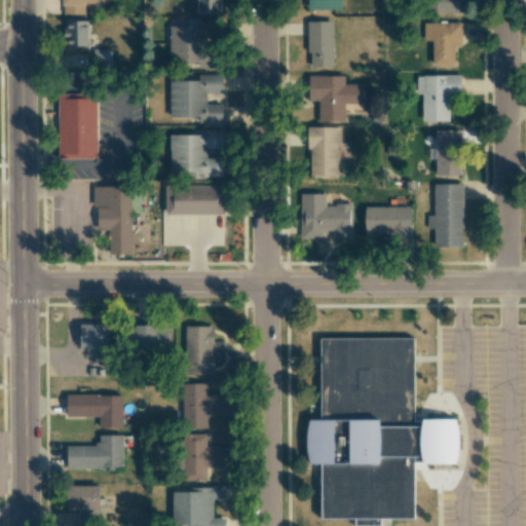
[(62,0),(63,14),(84,14),(84,3),(94,3),(94,0),(62,0)]
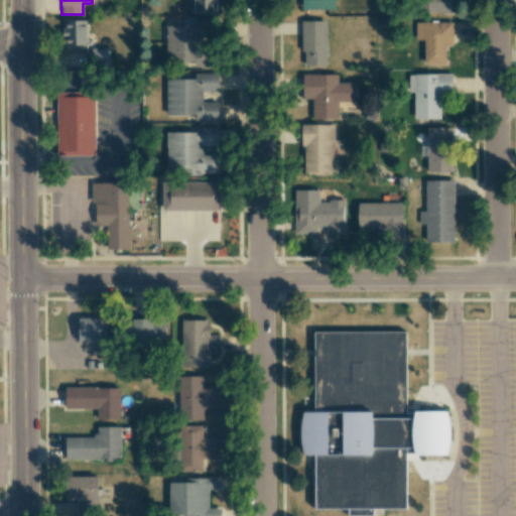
[(215,0),(194,0),(194,14),(215,14),(215,0)]
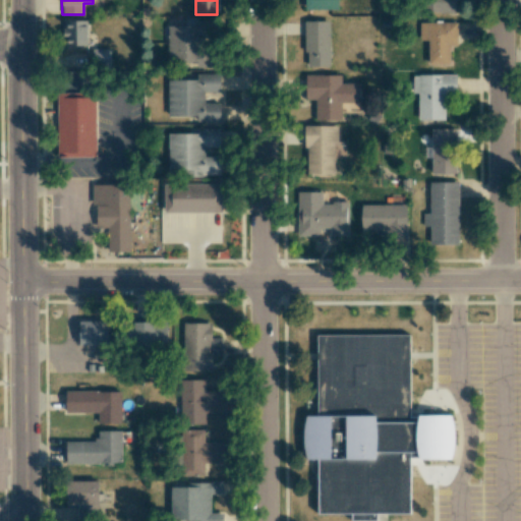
[(338,10),(337,0),(304,0),(304,9),(338,10)]
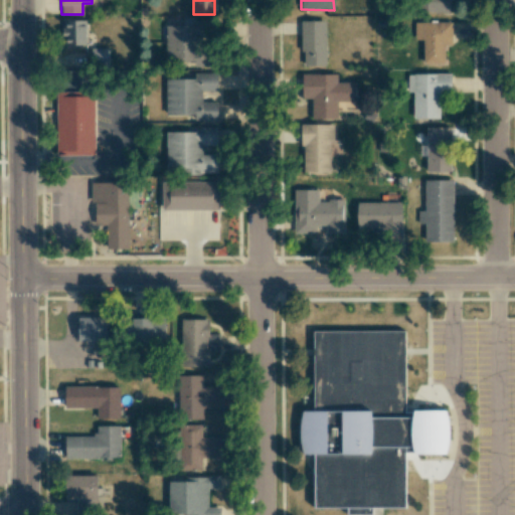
[(423,0),(424,12),(451,13),(450,0),(423,0)]
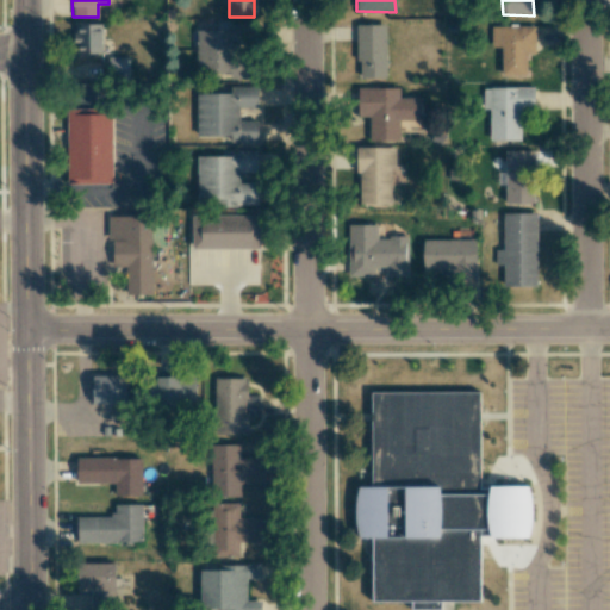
[(255,79),(255,61),(238,61),(238,45),(251,45),(251,23),(216,23),(216,31),(197,31),(195,72),(230,72),(230,79),(255,79)]
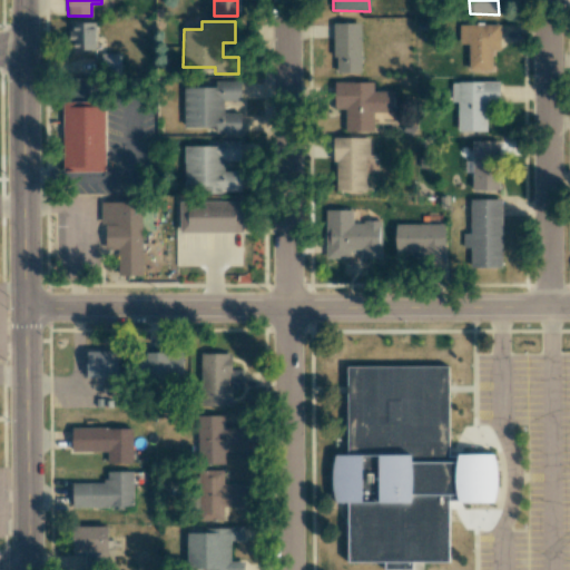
[(96,22),(69,22),(69,49),(95,50),(96,22)]
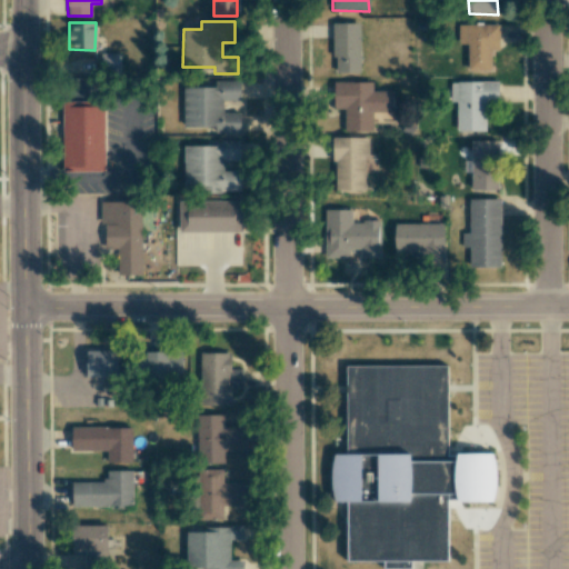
[(360,23),(331,23),(332,73),(360,73),(360,23)]
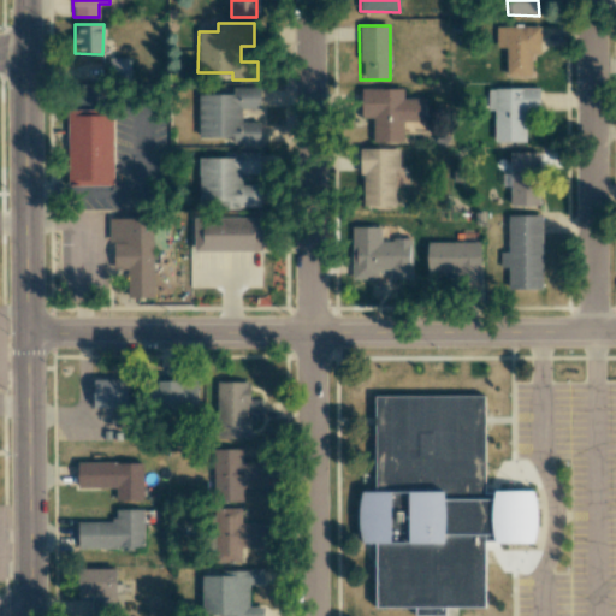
[(540,27),(496,27),(496,47),(505,47),(505,77),(532,77),(532,54),(540,54),(540,27)]
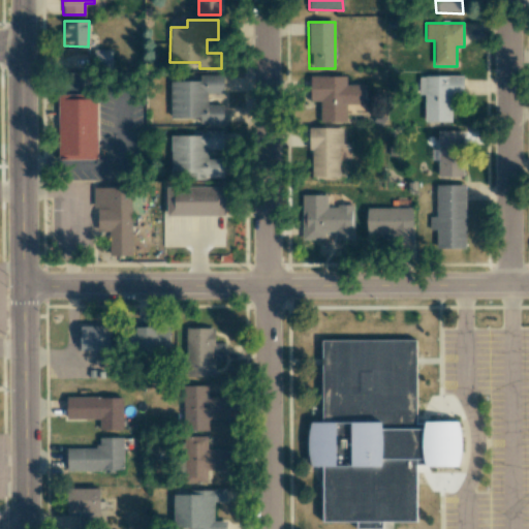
[(111,50),(95,50),(95,68),(111,68),(111,50)]
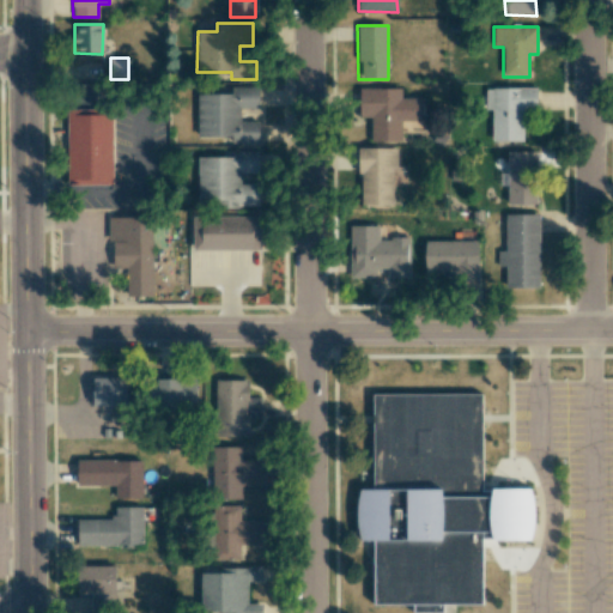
[(259,143),(259,121),(241,121),(240,108),(259,108),(259,86),(231,86),(231,93),(196,93),(198,138),(231,138),(231,143),(259,143)]
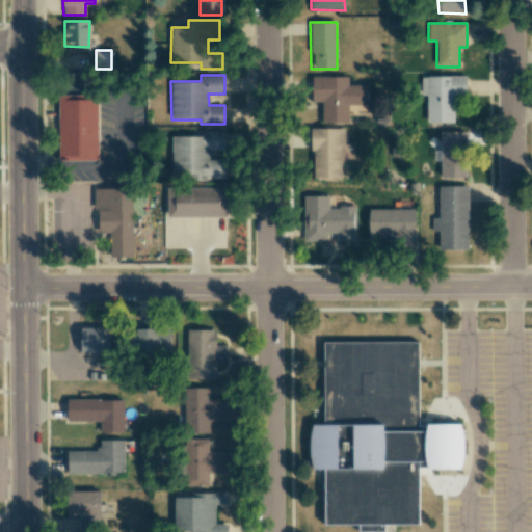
[(368,85),(348,85),(348,76),(312,77),(312,99),(321,99),(321,123),(348,123),(348,105),(368,105),(368,85)]
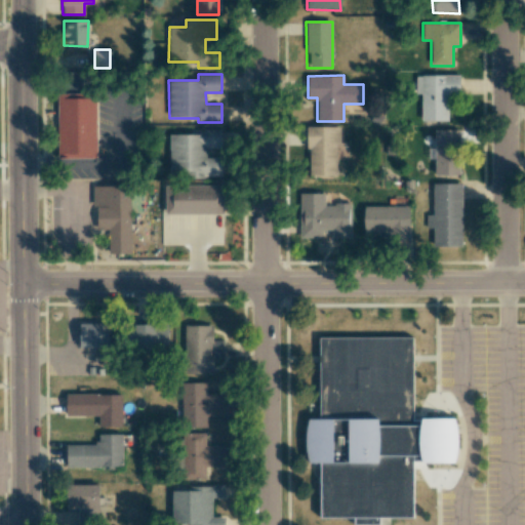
[(421,121),(447,121),(447,97),(459,97),(459,75),(415,76),(415,94),(421,94),(421,121)]
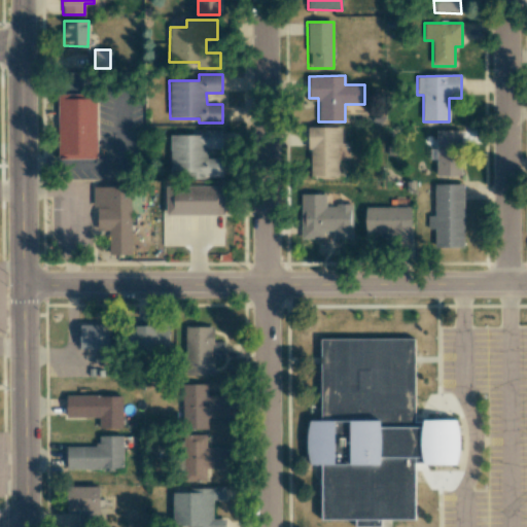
[(59,160),(97,159),(96,94),(58,94),(59,160)]
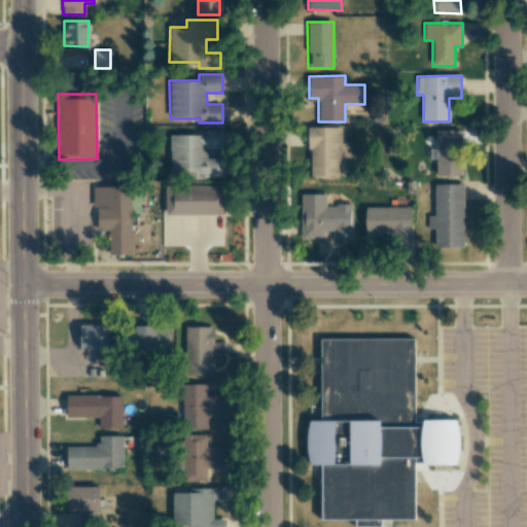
[(338,176),(338,145),(342,145),(342,127),(308,128),(309,176),(338,176)]
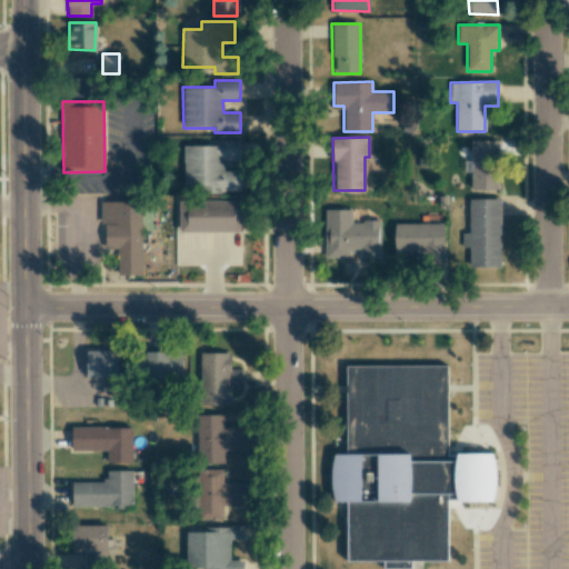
[(183,146),(183,191),(240,191),(240,171),(223,171),(223,160),(240,160),(240,140),(216,140),(216,146),(183,146)]
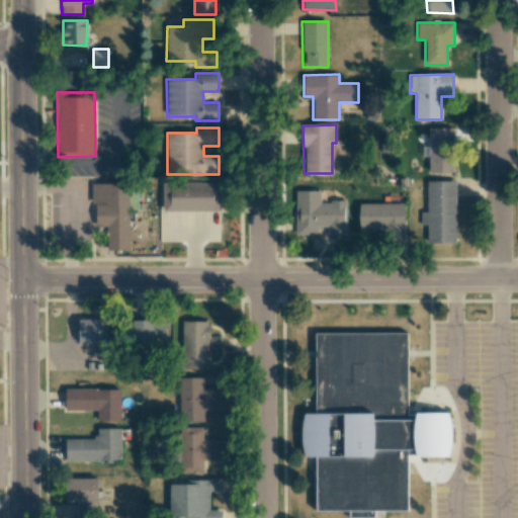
[(452,173),(453,128),(429,127),(428,172),(452,173)]
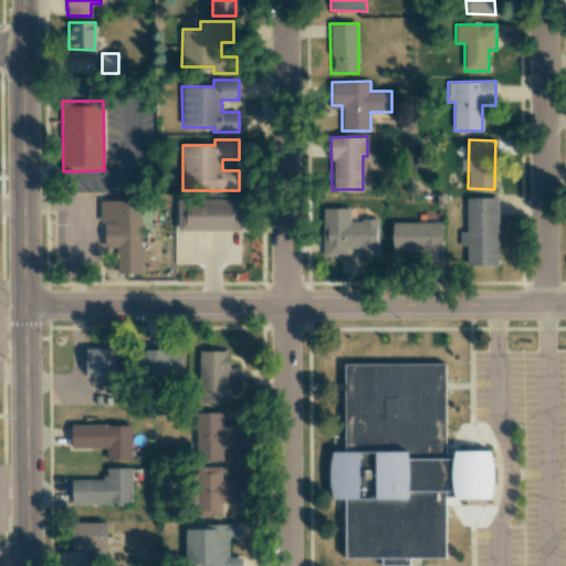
[(498,198),(467,198),(467,232),(459,232),(460,247),(467,247),(467,266),(498,265),(498,198)]
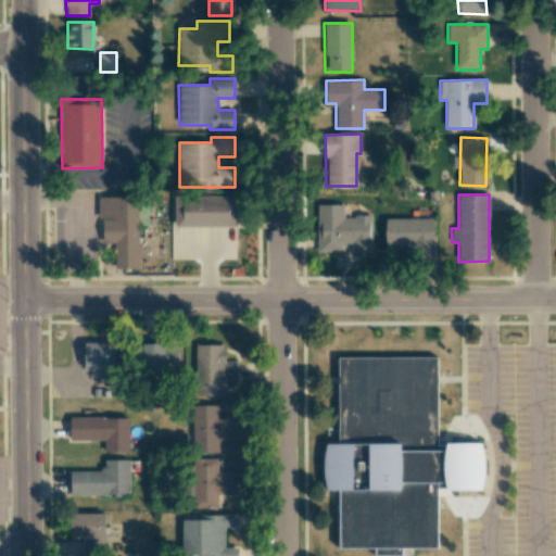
[(138,197),(98,198),(98,218),(102,218),(102,242),(114,242),(114,268),(139,268),(138,197)]
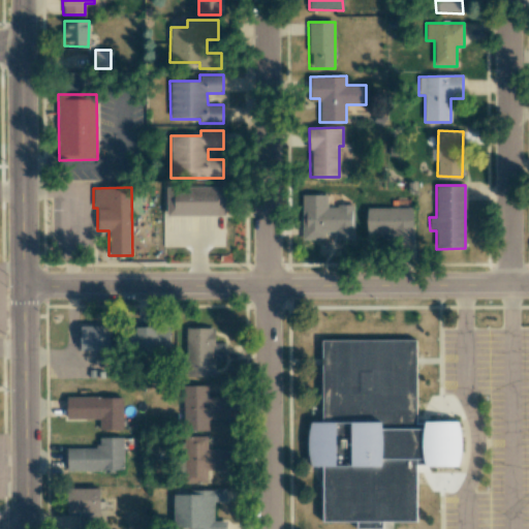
[(225,215),(224,187),(166,188),(166,216),(225,215)]
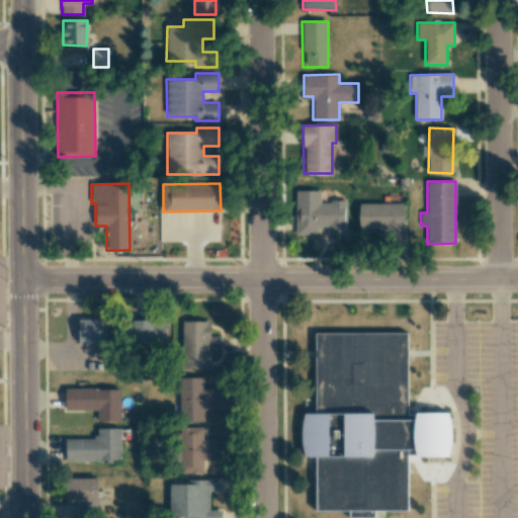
[(346,201),(320,201),(320,190),(295,190),(296,235),(318,234),(318,227),(327,227),(327,235),(346,235),(346,201)]
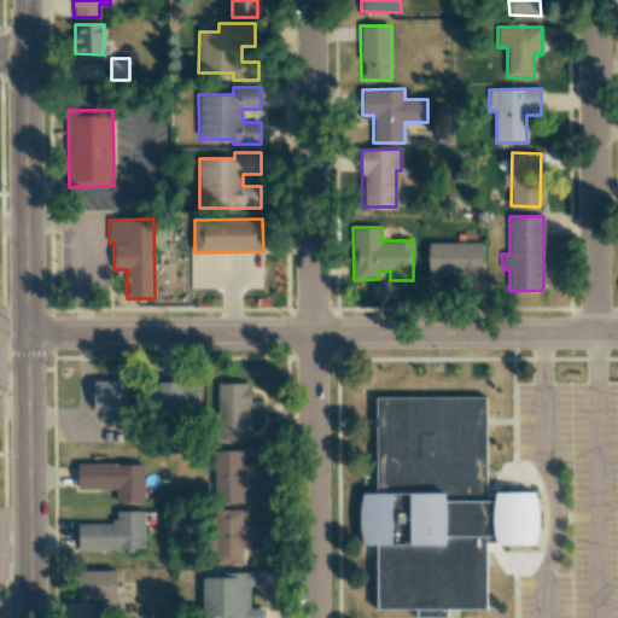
[(482,242),(427,244),(429,274),(454,273),(454,286),(483,285),(482,242)]
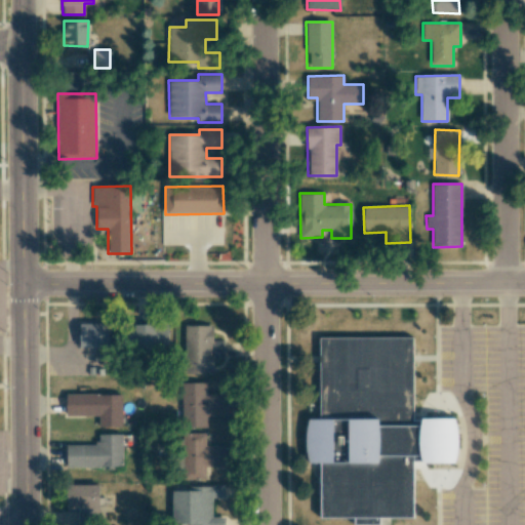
[(79,347),(109,348),(109,324),(80,323),(79,347)]
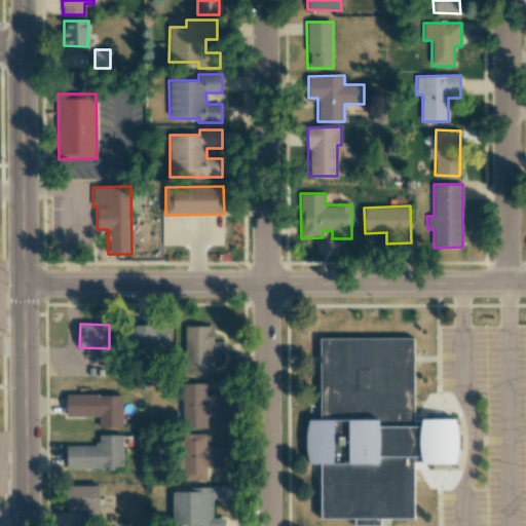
[(168,349),(167,325),(133,326),(133,350),(168,349)]
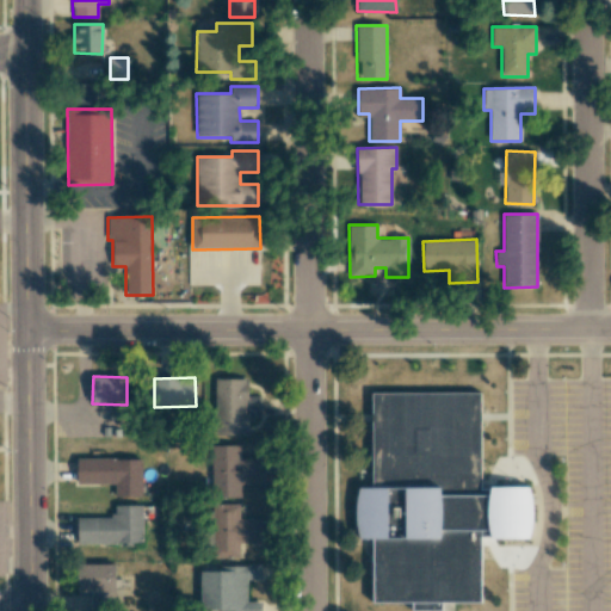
[(248,434),(248,417),(261,417),(260,396),(248,396),(247,378),(214,380),(215,436),(248,434)]
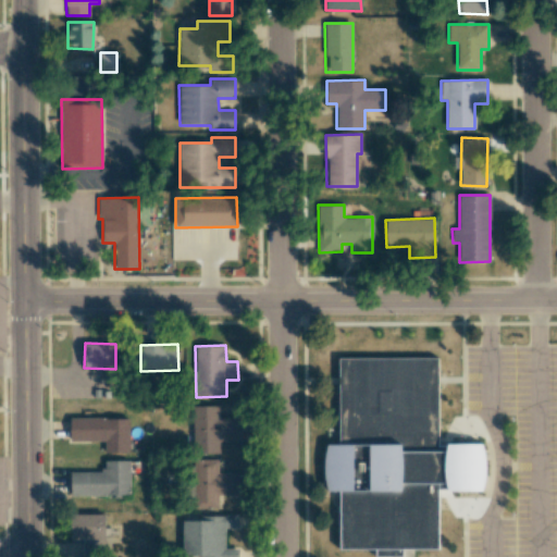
[(337,367),(431,367),(431,457),(478,457),(478,498),(432,498),(432,556),(396,556),(371,556),(371,554),(337,554),(337,498),(323,498),(323,452),(337,452),(337,367)]
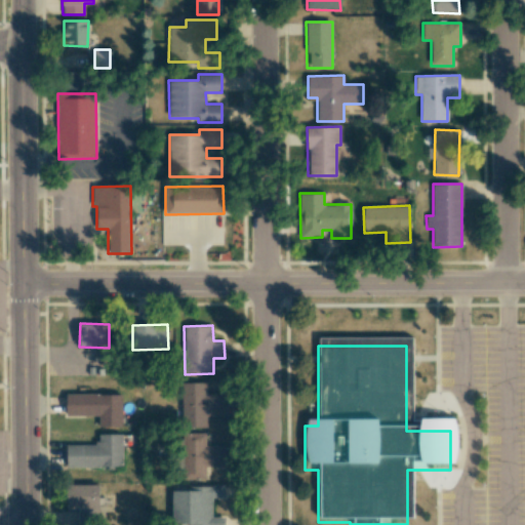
[(224,394),(206,394),(206,382),(182,384),(183,428),(207,428),(206,416),(224,415),(224,394)]
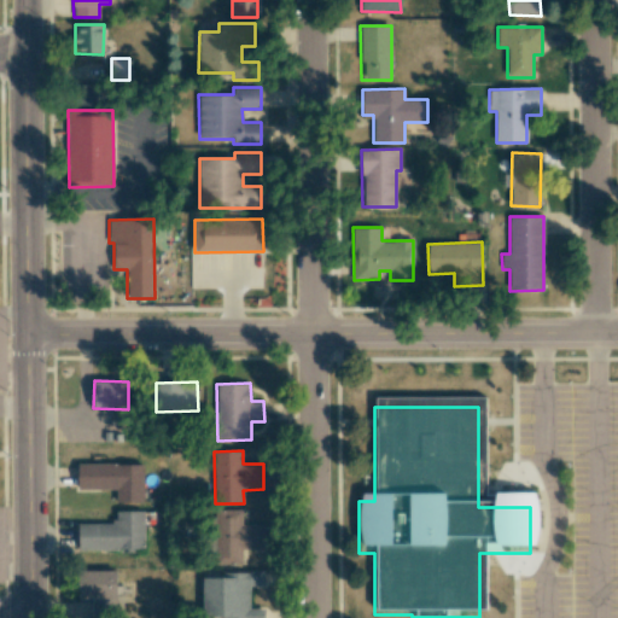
[(144,502),(144,464),(77,464),(77,489),(116,490),(116,502),(144,502)]
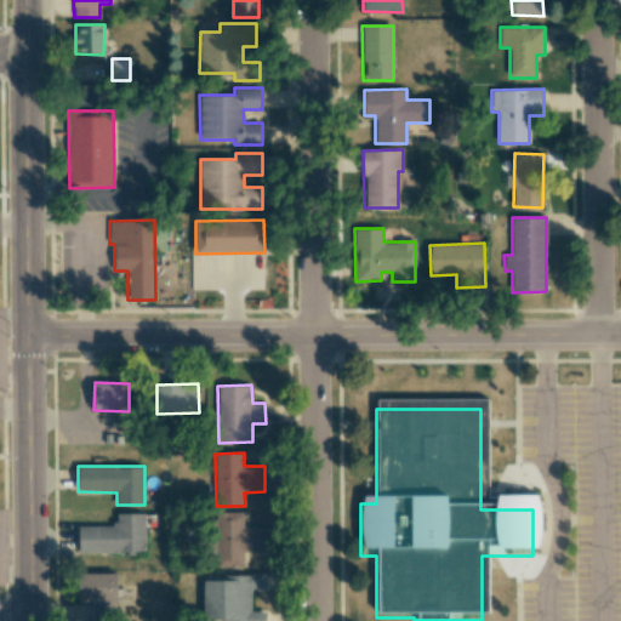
[(266,528),(243,528),(243,512),(216,513),(216,567),(243,567),(243,552),(266,552),(266,528)]
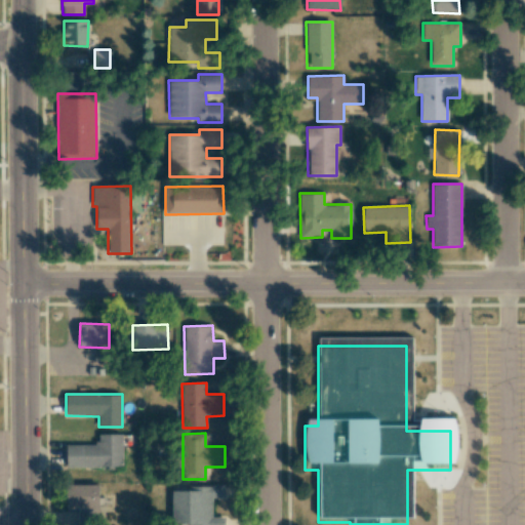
[(122,434),(97,434),(97,445),(67,445),(67,468),(122,468),(122,434)]
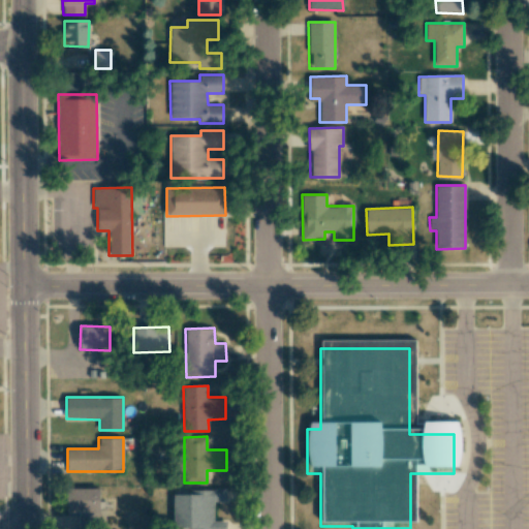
[(100,489),(67,488),(67,511),(80,512),(79,528),(99,528),(100,489)]
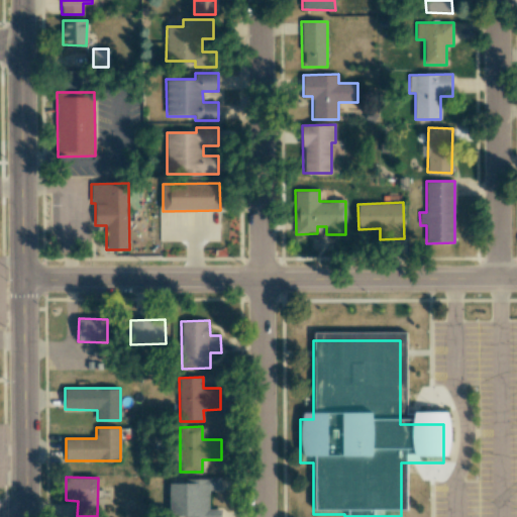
[(170,483),(170,516),(191,515),(190,516),(221,516),(221,509),(208,509),(208,490),(221,490),(221,479),(186,479),(186,483),(170,483)]
